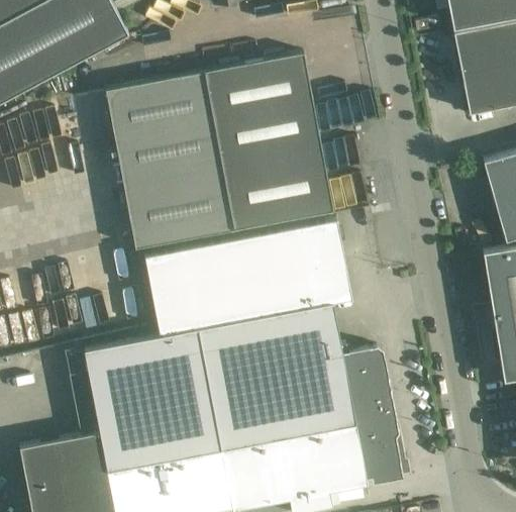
[(110,0),(0,0),(0,101),(128,33),(110,0)]
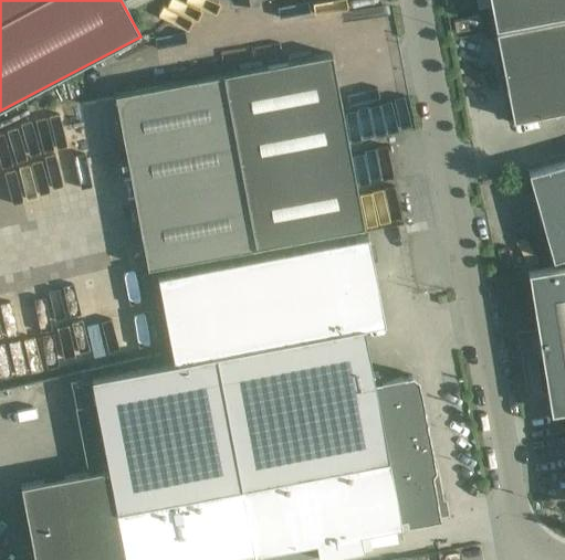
[(564,0),(490,0),(495,31),(564,17),(564,0)]
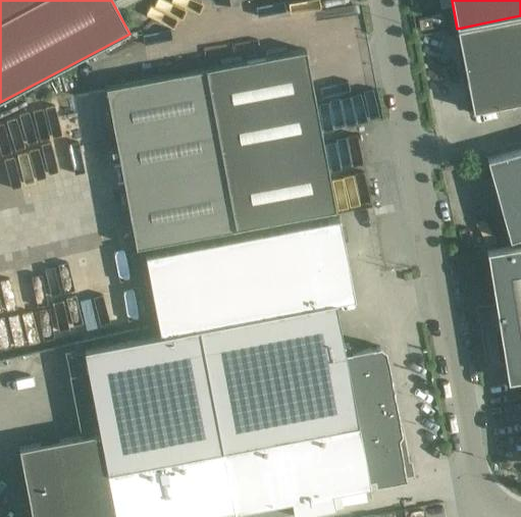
[(444,20),(419,24),(421,35),(446,31),(444,20)]
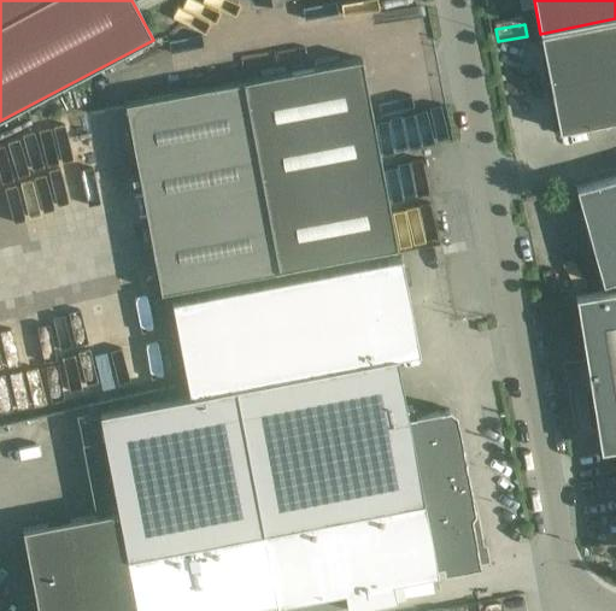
[(615,27),(541,41),(561,137),(615,127),(615,27)]
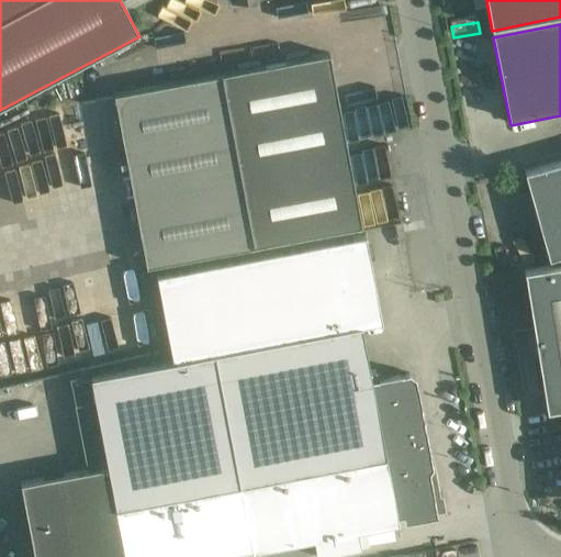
[(331,59),(115,99),(147,271),(363,232),(331,59)]
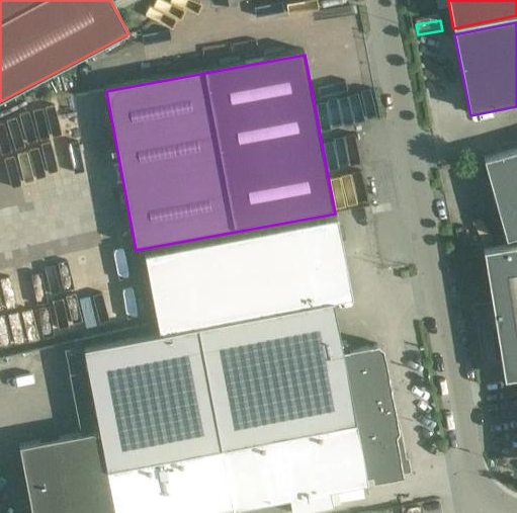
[(516,156),(480,167),(502,247),(516,242),(516,156)]
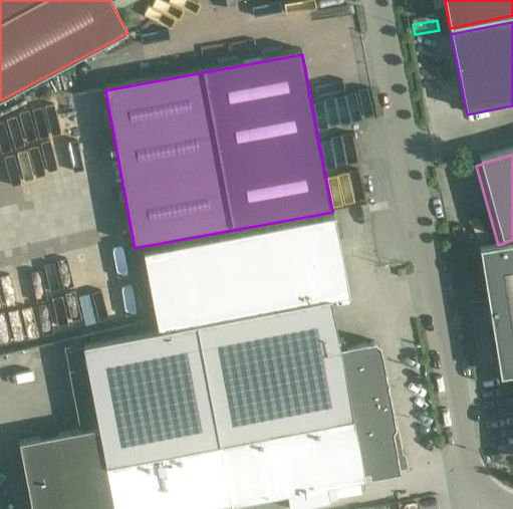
[(313,508),(330,505),(327,491),(365,484),(364,478),(369,477),(370,483),(401,477),(394,437),(397,433),(380,350),(374,346),(340,353),(331,303),(350,299),(335,220),(144,256),(159,335),(83,349),(98,432),(19,447),(30,508),(233,508),(288,498),(289,508),(313,508)]
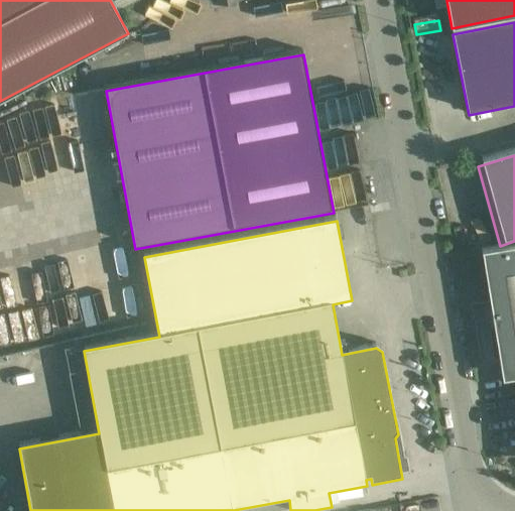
[(514,247),(483,252),(504,381),(514,378),(514,247)]
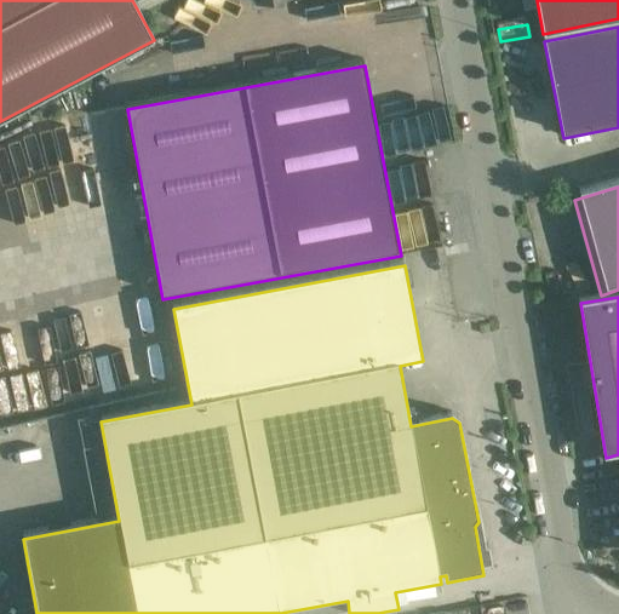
[(489,330),(480,331),(482,340),(492,338),(489,330)]
